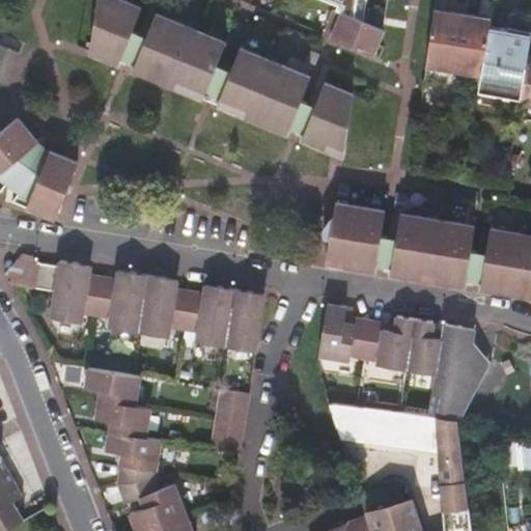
[(117,63),(118,58),(131,30),(140,7),(121,0),(110,0),(110,3),(103,0),(95,0),(89,52),(117,63)]
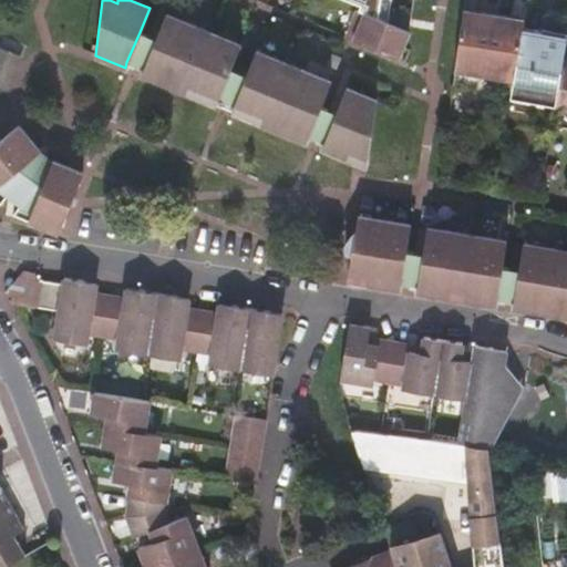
[(522,18),(463,9),(462,14),(456,51),(453,75),(452,84),(509,92),(509,91),(511,84),(518,39),(521,22),(522,18)]
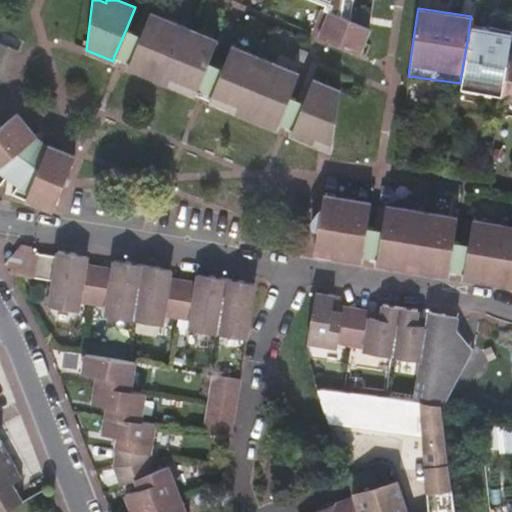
[(358,54),(362,45),(368,30),(321,11),(312,35),(346,50),(358,54)]
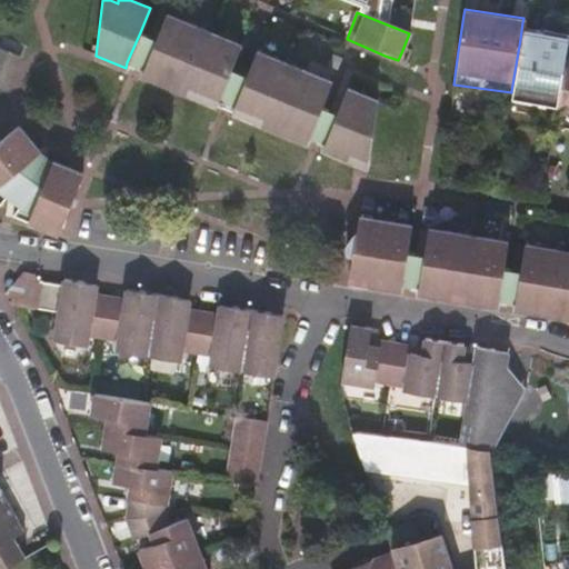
[(188,86),(219,98),(230,69),(240,45),(210,32),(207,40),(192,33),(196,27),(166,15),(156,39),(143,69),(141,75),(170,87),(173,79),(188,86)]
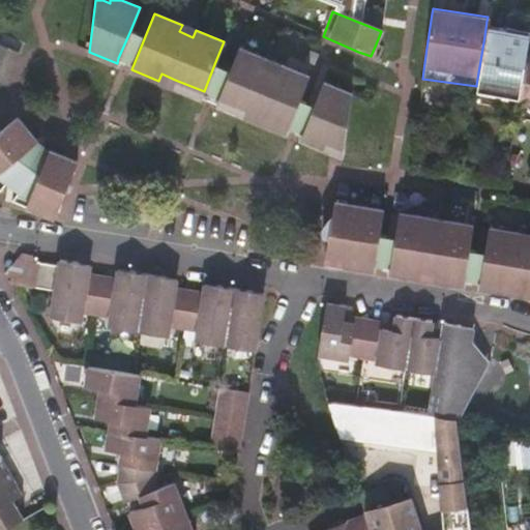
[(193,37),(196,30),(182,25),(179,31),(193,37)]
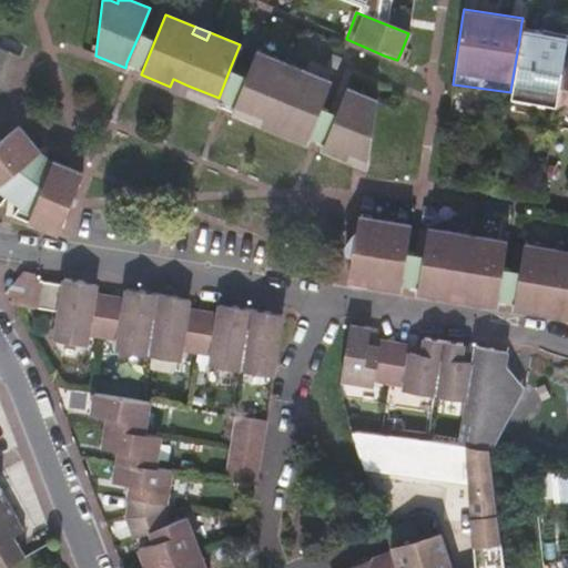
[(127,62),(143,69),(155,39),(140,32),(127,62)]
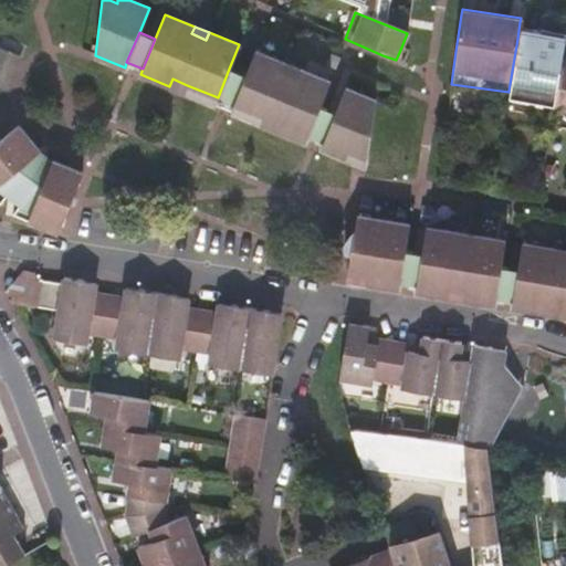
[(562,45),(517,39),(510,84),(509,91),(553,97),(557,71),(562,45)]
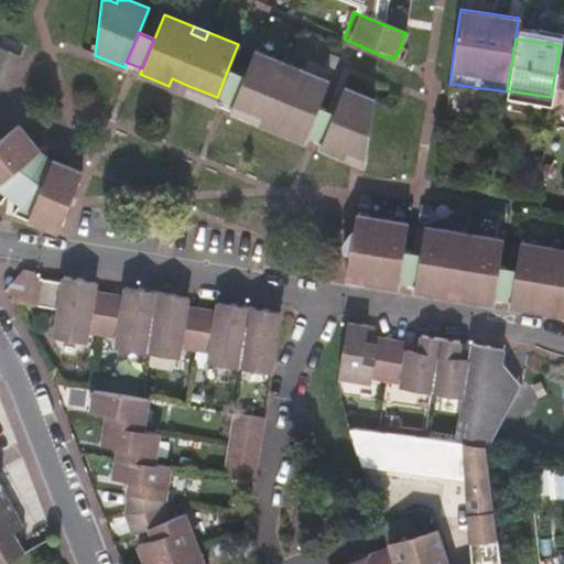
[(0,91),(6,94),(20,60),(0,51),(0,91)]
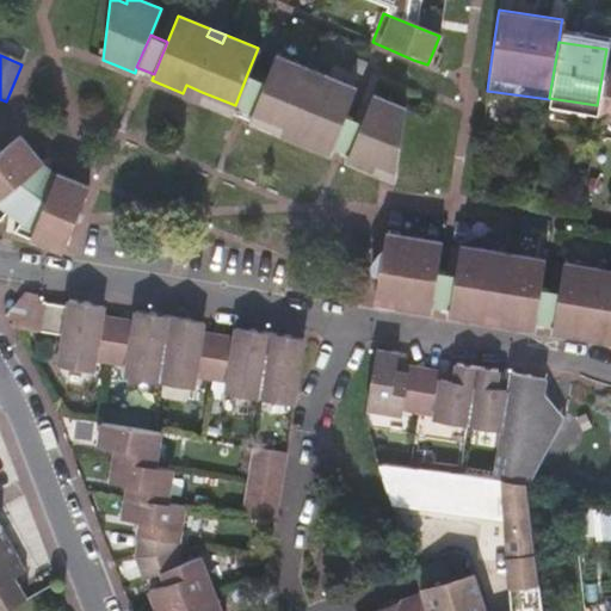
[(264,81),(251,113),(248,119),(281,133),(284,125),(298,131),(296,139),(328,153),(331,146),(344,113),(355,88),(322,74),(319,82),(303,76),(307,68),(275,55),(264,81)]
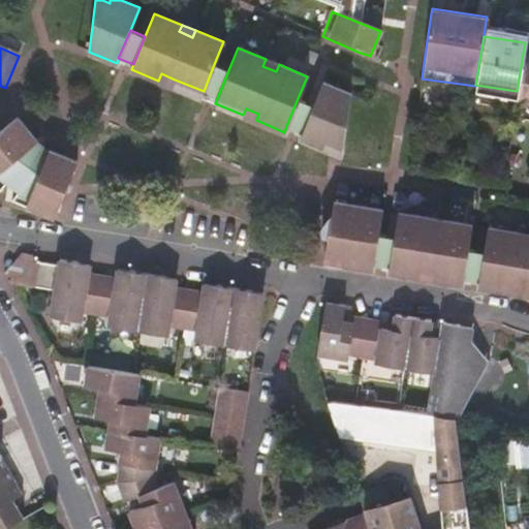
[(279,64),(266,59),(262,66),(276,71),(279,64)]
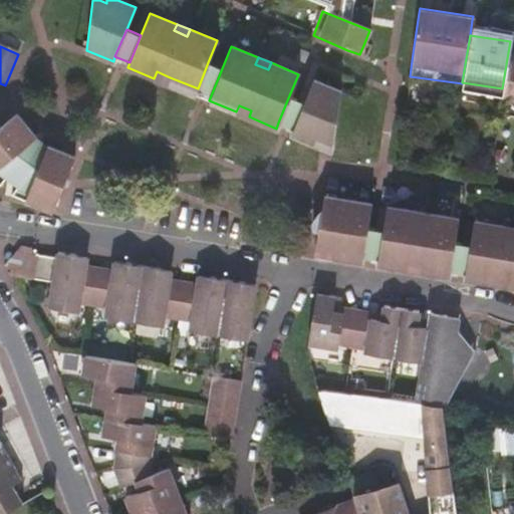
[(198,88),(197,89),(211,95),(222,68),(208,62),(198,88)]
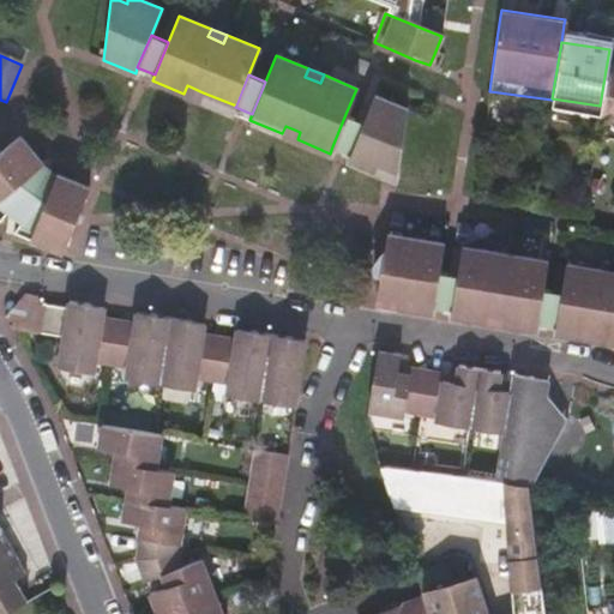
[(613,77),(605,77),(600,106),(599,118),(613,119),(613,77)]
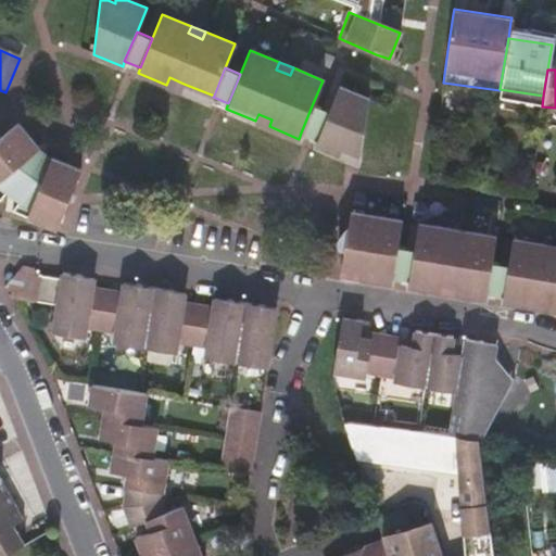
[(166,85),(180,90),(184,84),(169,77),(166,85)]
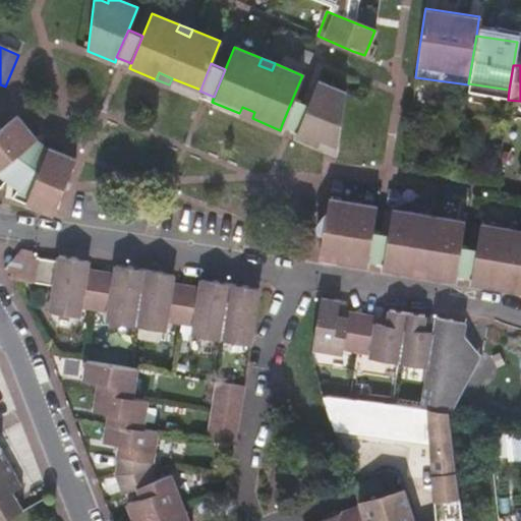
[(197,96),(199,91),(200,90),(172,78),(169,84),(197,96)]
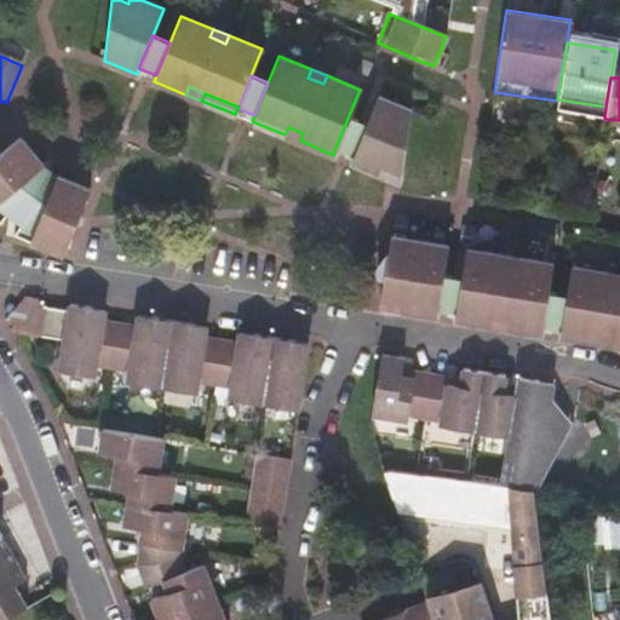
[(366,122),(352,155),(350,161),(383,174),(386,167),(402,173),(411,110),(377,96),(366,122)]
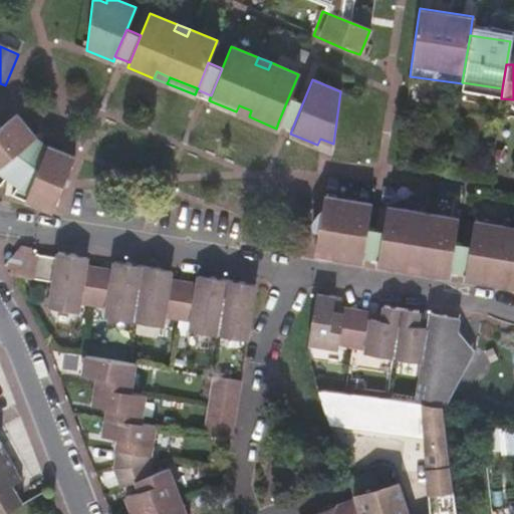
[(289,95),(278,122),(292,129),(303,101),(289,95)]
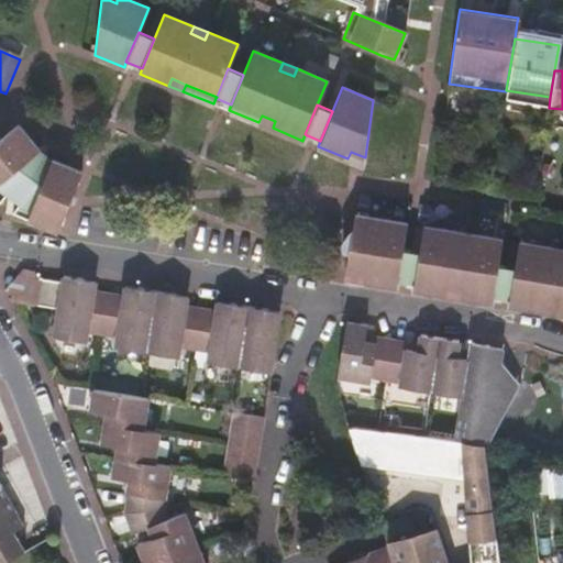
[(262,116),(258,122),(273,128),(275,121),(262,116)]
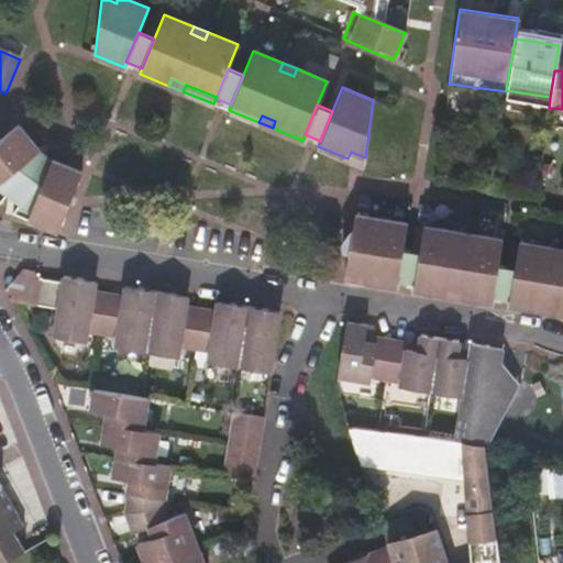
[(457,121),(444,119),(443,128),(456,129),(457,121)]
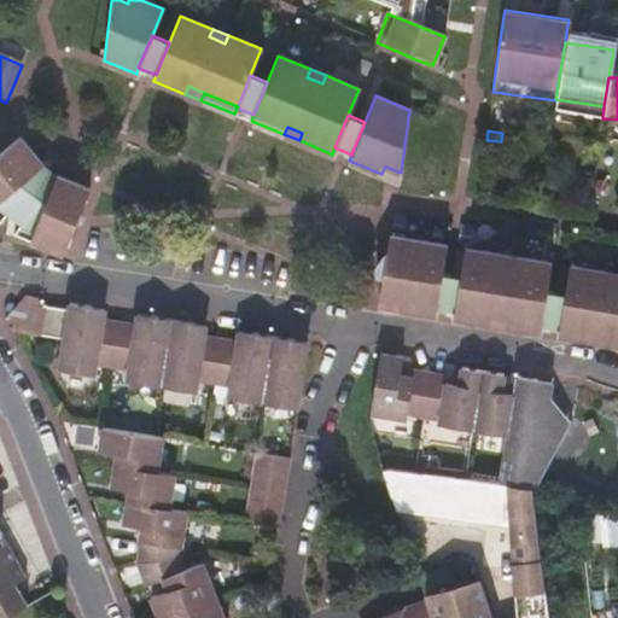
[(0,211),(3,215),(4,214),(40,163),(17,136),(0,150),(0,211)]
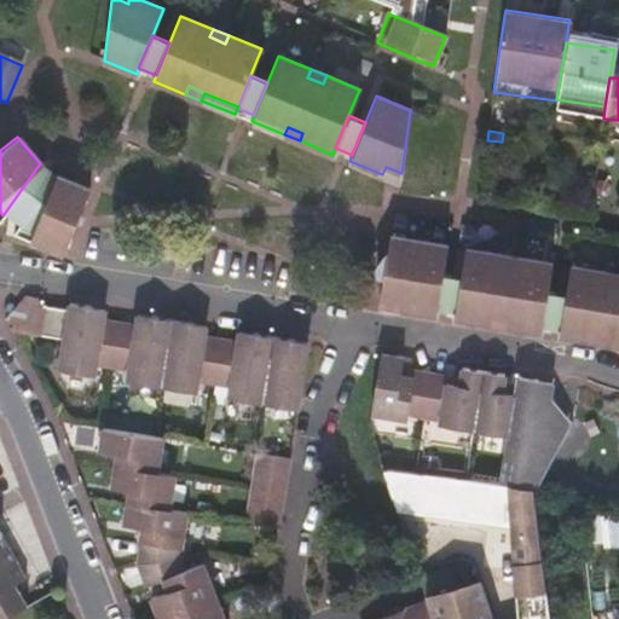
[(4,214),(18,225),(55,175),(40,163),(4,214)]
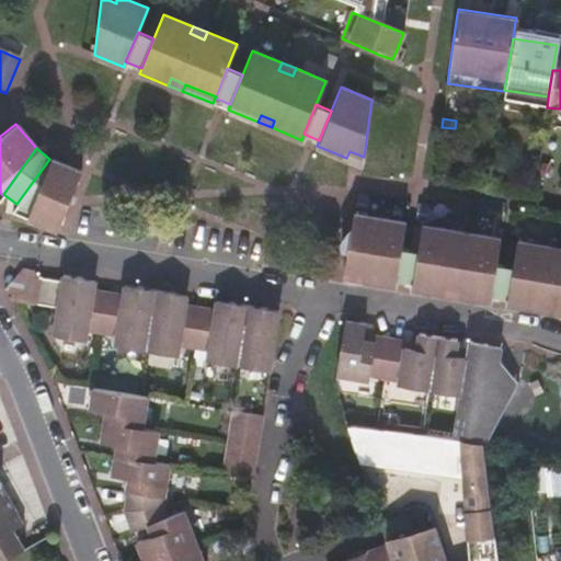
[(350,151),(346,158),(363,164),(364,157),(350,151)]
